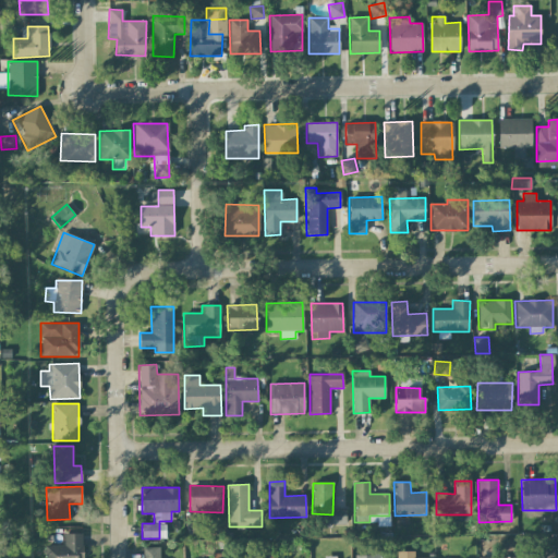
[(187,534),(201,533),(199,521),(186,522),(187,534)]
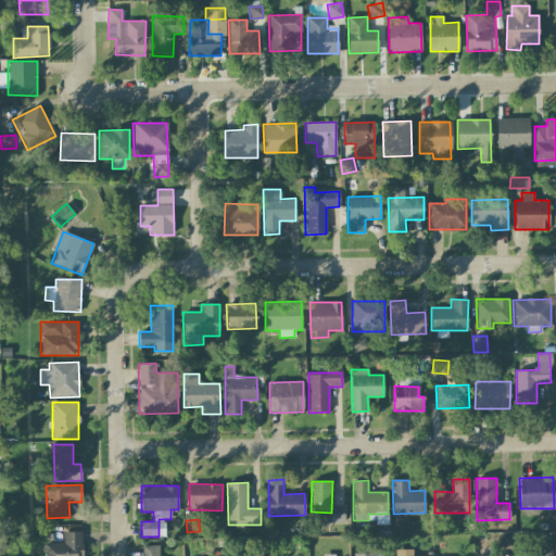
[(80,555),(81,532),(64,531),(63,544),(45,544),(45,555),(80,555)]
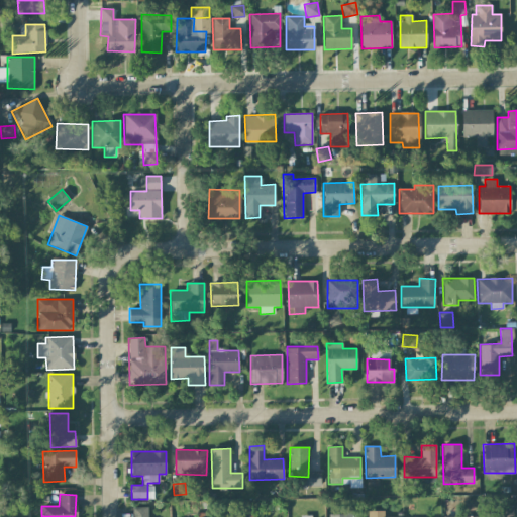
[(147,516),(147,507),(132,507),(132,516),(147,516)]
